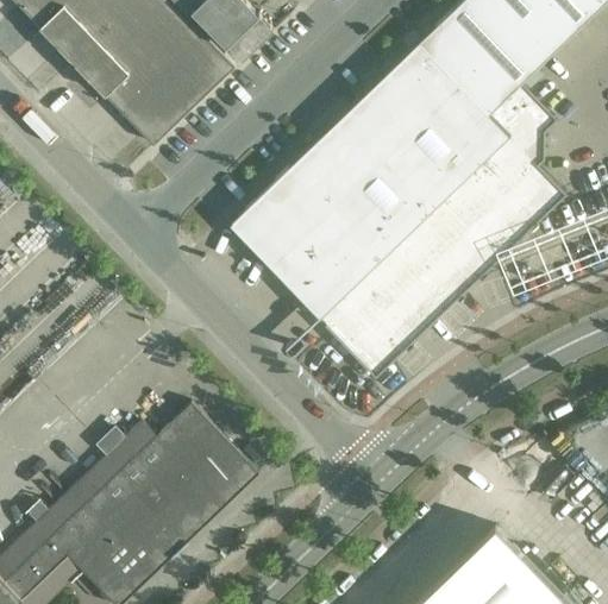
[(10,0),(89,82),(152,148),(234,69),(168,0),(10,0)]
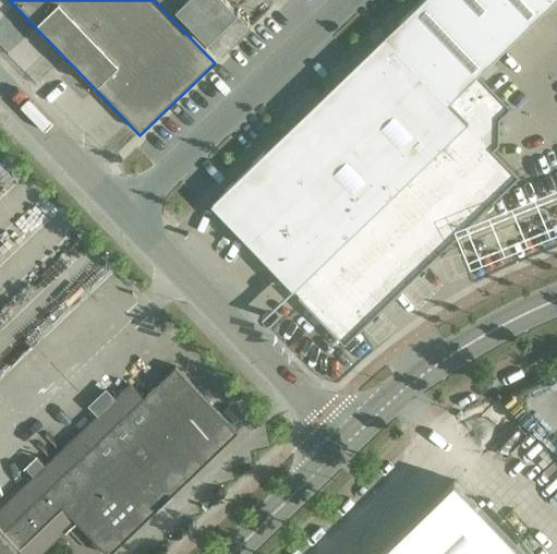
[(221,57),(250,29),(221,0),(155,0),(171,16),(177,11),(221,57)]
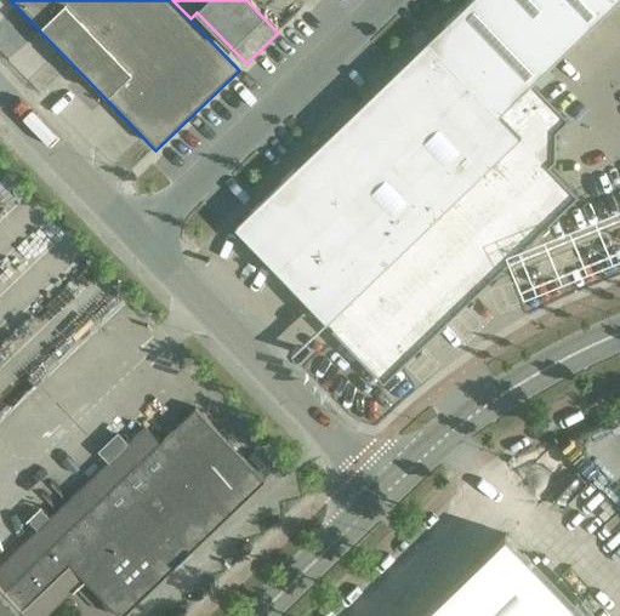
[(530,86),(619,0),(472,0),(232,231),(381,386),(575,199),(546,170),(553,164),(553,135),(566,123),(530,86)]
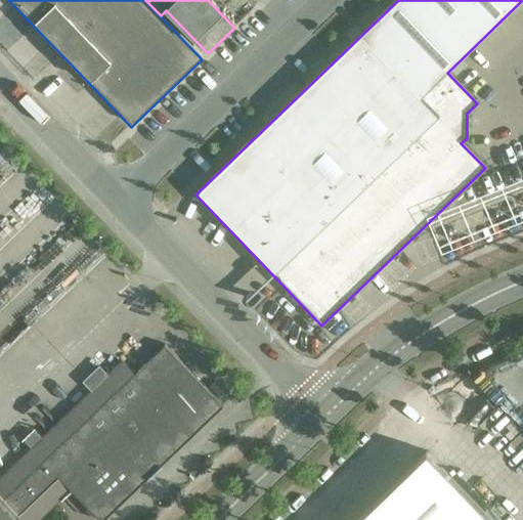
[(67,418),(41,441),(112,515),(222,408),(164,348),(134,377),(121,363),(105,378),(98,370),(81,385),(91,395),(67,418)]
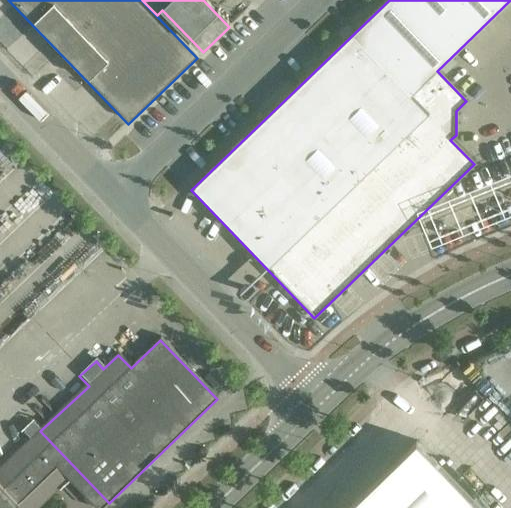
[(38,507),(67,481),(93,507),(104,507),(109,503),(40,431),(33,424),(23,434),(30,441),(0,469),(0,507),(38,507)]
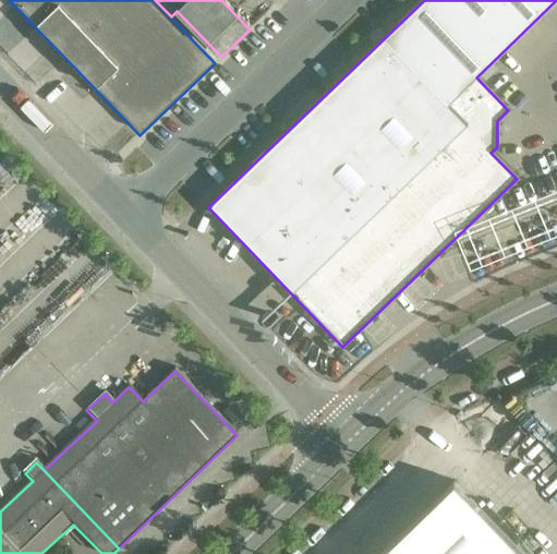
[(519,553),(452,485),(380,553),(519,553)]
